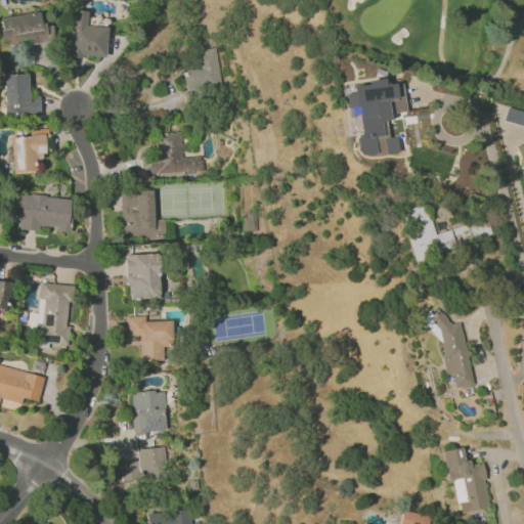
[(106,27),(87,27),(87,10),(71,9),(69,56),(105,57),(106,27)]
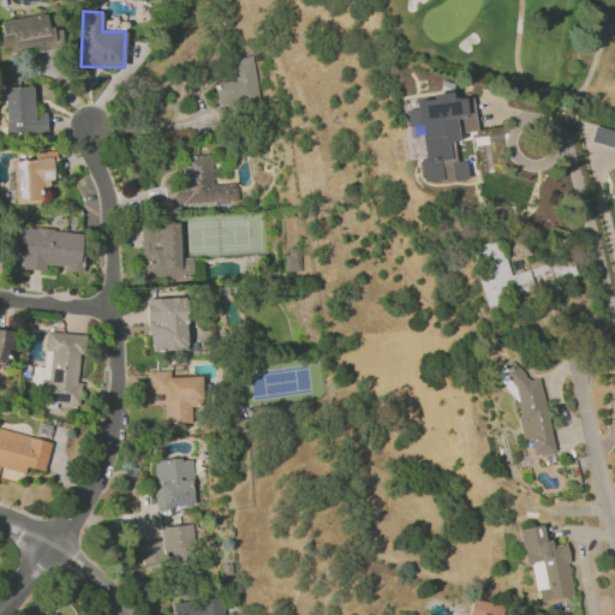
[(63,46),(60,30),(49,31),(46,13),(0,21),(0,34),(4,55),(63,46)]
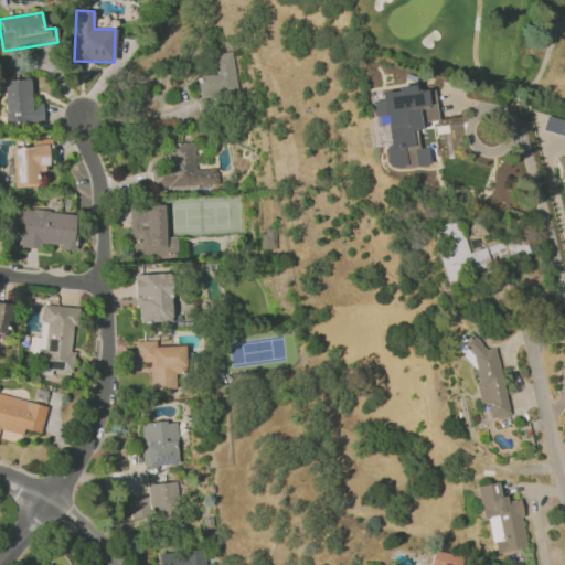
[(233,51),(212,53),(215,74),(198,76),(201,97),(238,93),(233,51)]
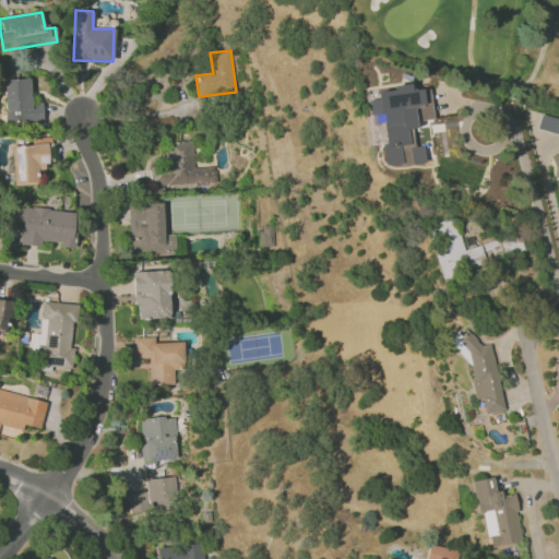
[(42,103),(31,103),(30,78),(4,79),(6,121),(43,120),(42,103)]
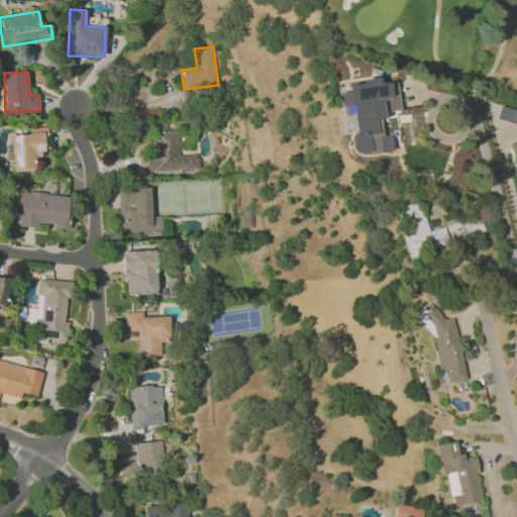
[(397,81),(379,83),(378,77),(362,79),(362,83),(346,85),(347,91),(339,92),(341,106),(352,105),(355,132),(351,133),(354,153),(392,149),(391,134),(384,135),(381,112),(400,110),(397,81)]
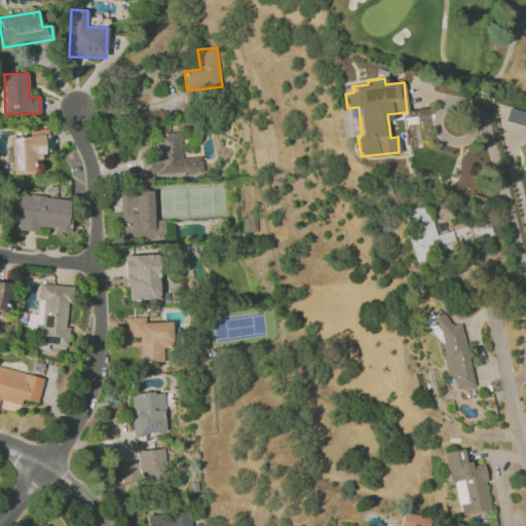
[(525,112),(509,108),(504,121),(525,126),(525,112)]
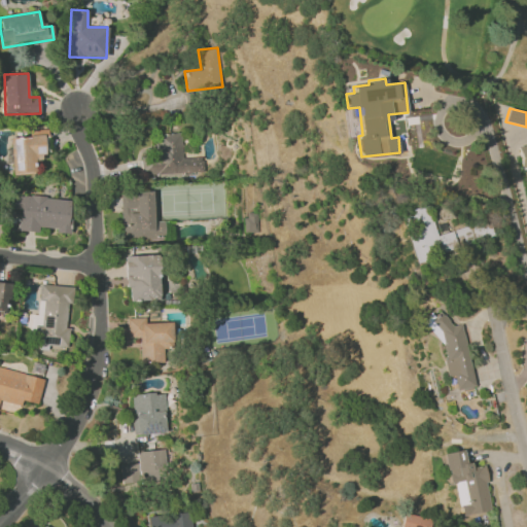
[(204,172),(203,156),(182,157),(181,133),(155,134),(157,159),(142,160),(143,175),(204,172)]
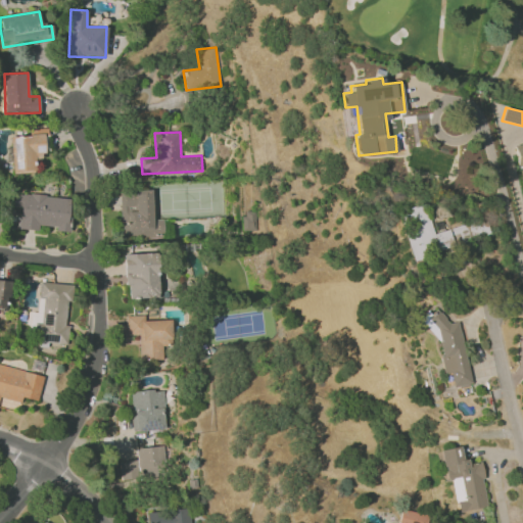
[(151,190),(121,190),(121,235),(163,235),(163,220),(152,220),(151,190)]
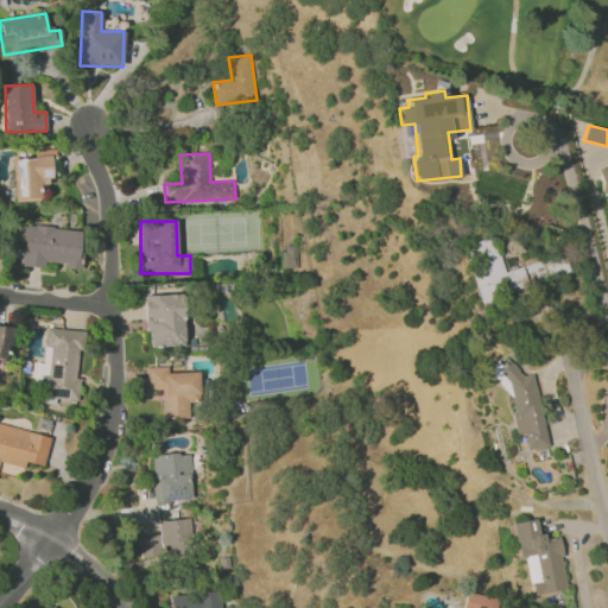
[(21,264),(64,266),(64,268),(80,270),(82,229),(18,226),(18,241),(24,241),(21,264)]
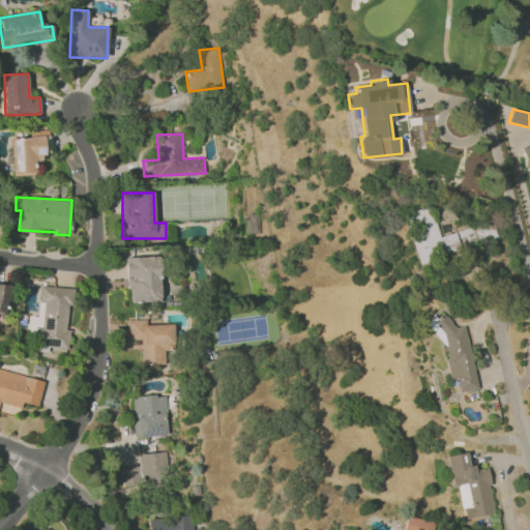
[(439,237),(430,206),(406,213),(420,263),(461,251),(459,241),(474,237),(471,227),(439,237)]
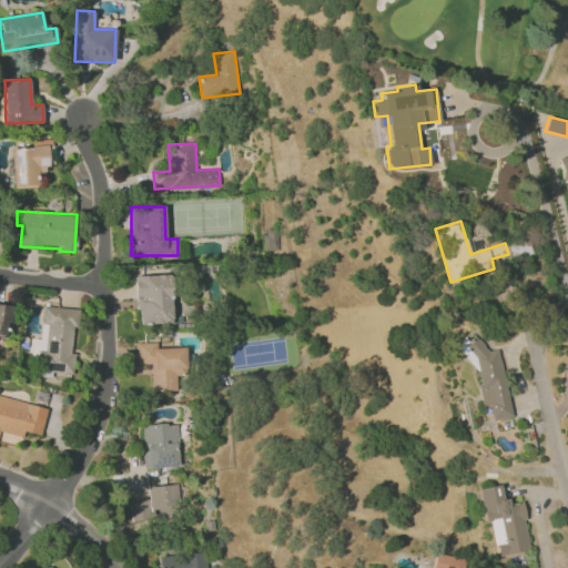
[(262,229),(263,250),(276,250),(276,229),(262,229)]
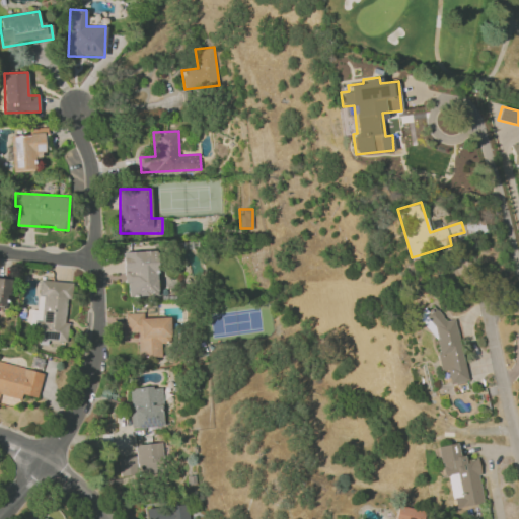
[(158,295),(156,251),(123,251),(124,283),(128,283),(128,296),(158,295)]
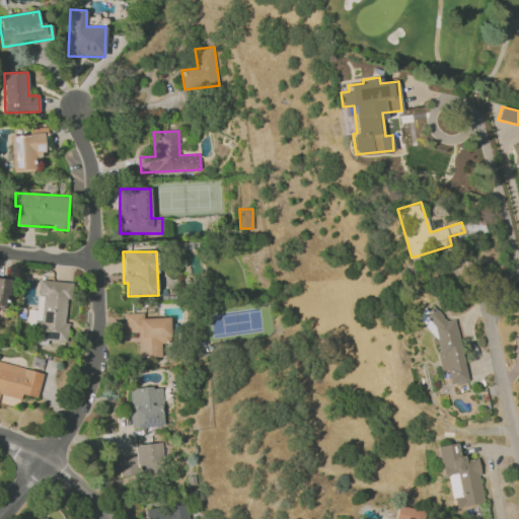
[(10,279),(0,277),(0,308),(7,309),(10,279)]
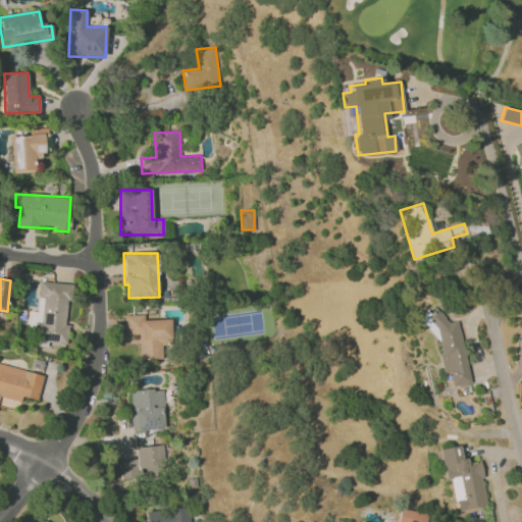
[(70,284),(40,281),(39,297),(44,298),(42,322),(39,322),(37,342),(66,345),(68,324),(67,324),(70,284)]
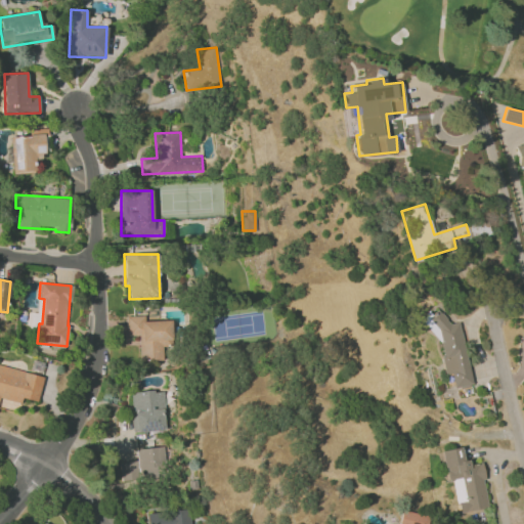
[(460,322),(446,324),(444,313),(431,315),(443,376),(451,375),(454,388),(472,384),(460,322)]
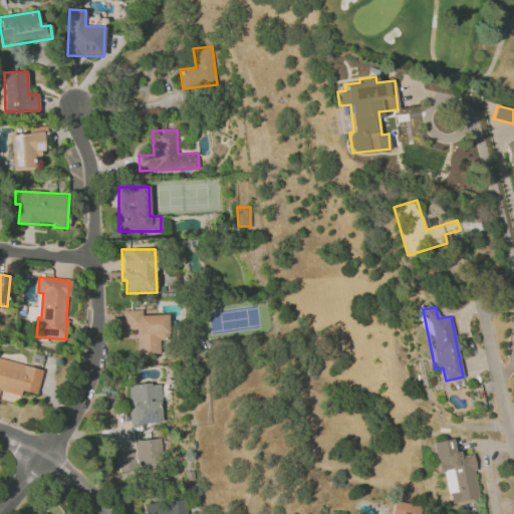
[(169,314),(142,315),(142,309),(123,310),(123,329),(136,329),(137,353),(161,352),(160,339),(169,339),(169,314)]
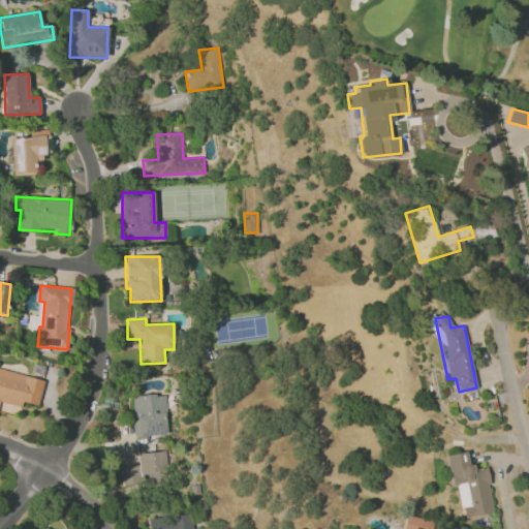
[(44,380),(0,368),(0,401),(21,407),(22,402),(37,406),(44,380)]
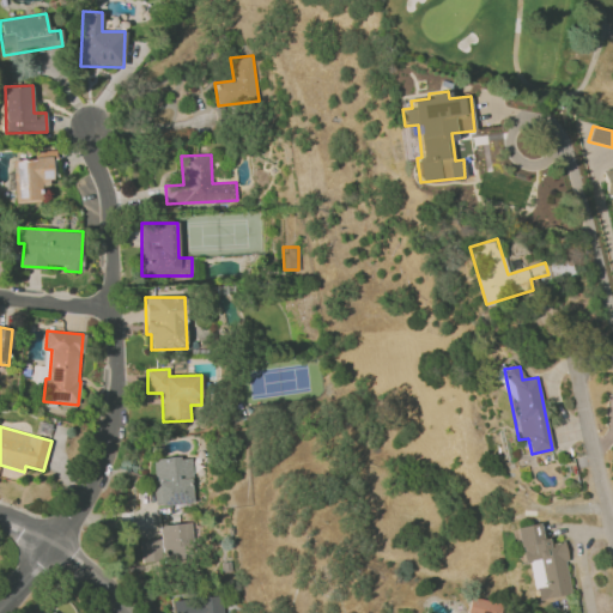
[(195,503),(190,456),(152,460),(157,507),(195,503)]
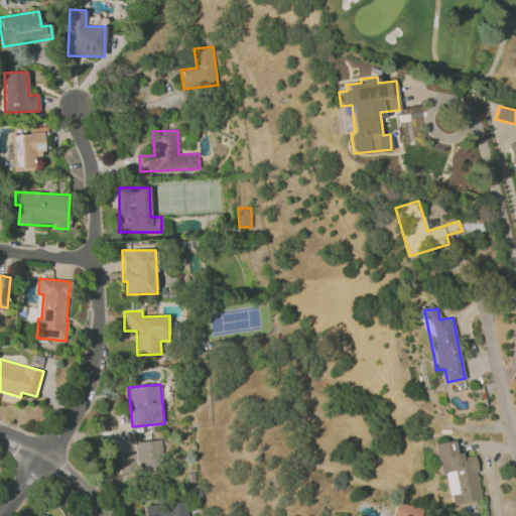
[(133,442),(135,454),(117,456),(119,474),(163,470),(160,439),(133,442)]
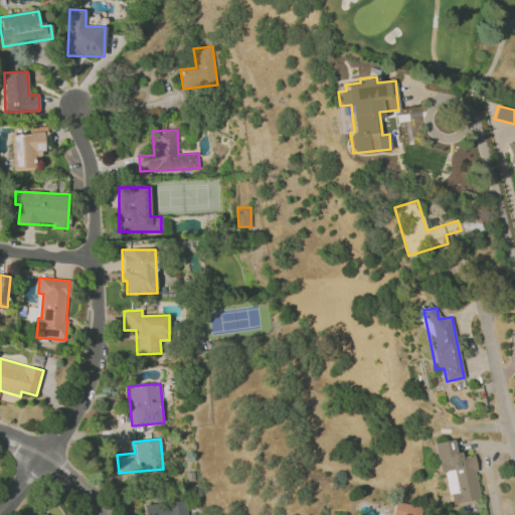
[(434,443),(439,473),(446,472),(452,504),(480,499),(473,455),(458,458),(455,440),(434,443)]
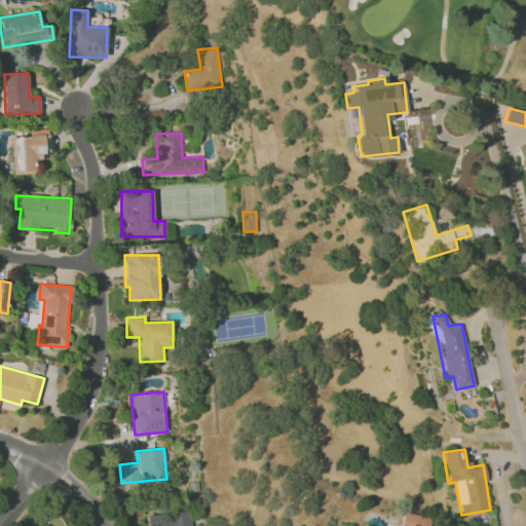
[(148,515),(148,525),(191,525),(190,511),(148,515)]
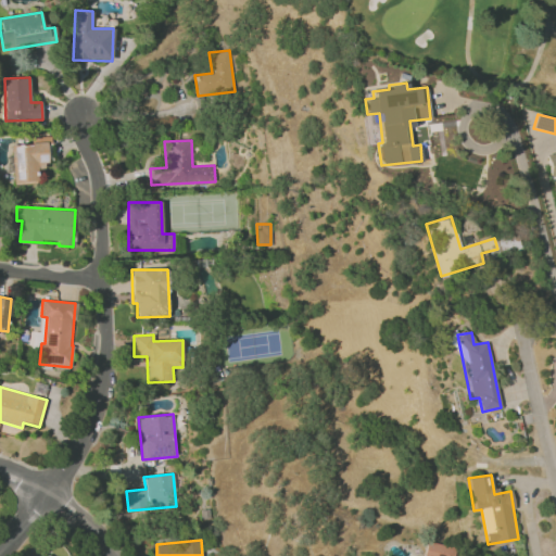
[(422,555),(454,555),(456,547),(427,541),(422,555)]
